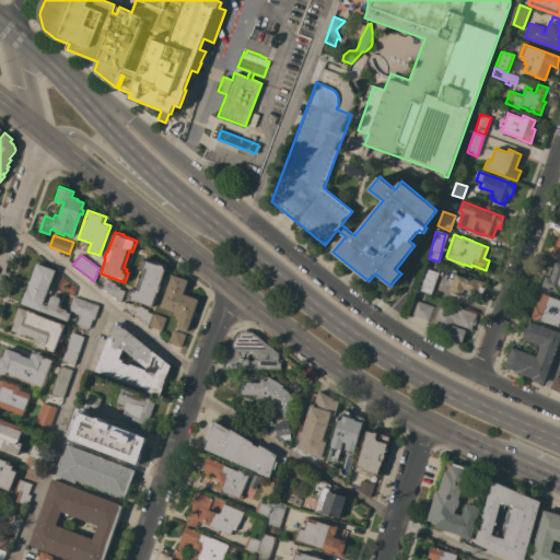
[(127,298),(130,289),(132,290),(133,288),(137,289),(143,271),(140,270),(144,258),(156,263),(156,261),(166,265),(160,286),(161,286),(159,293),(156,292),(152,306),(127,298)]
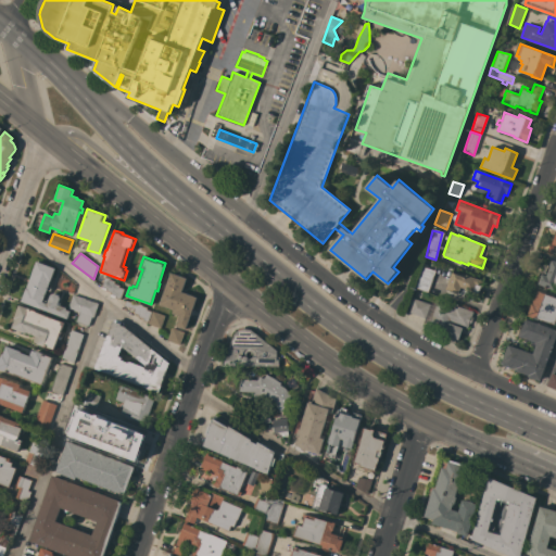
[(555,286),(554,290),(547,288),(547,289),(545,288),(545,287),(538,285),(542,274),(546,276),(550,267),(552,260),(555,261),(555,286)]
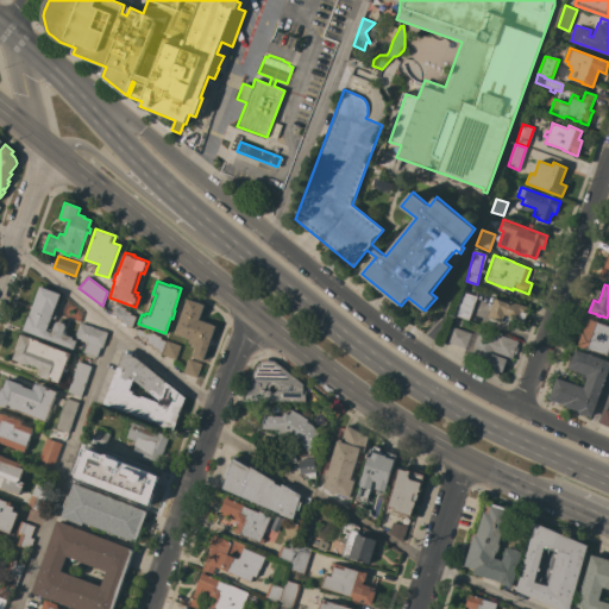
[(49,324),(46,331),(51,332),(55,322),(58,321),(63,322),(66,326),(63,332),(66,332),(64,334),(73,338),(71,339),(76,341),(74,349),(44,338),(43,338),(23,331),(29,316),(35,301),(39,287),(60,294),(52,314),(49,324)]
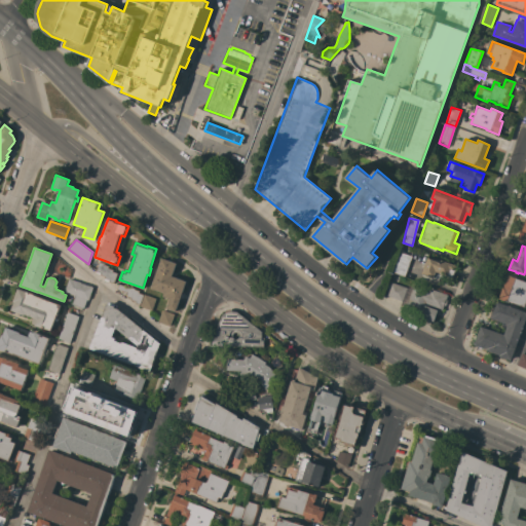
[(412,257),(405,276),(392,272),(400,252),(412,257)]
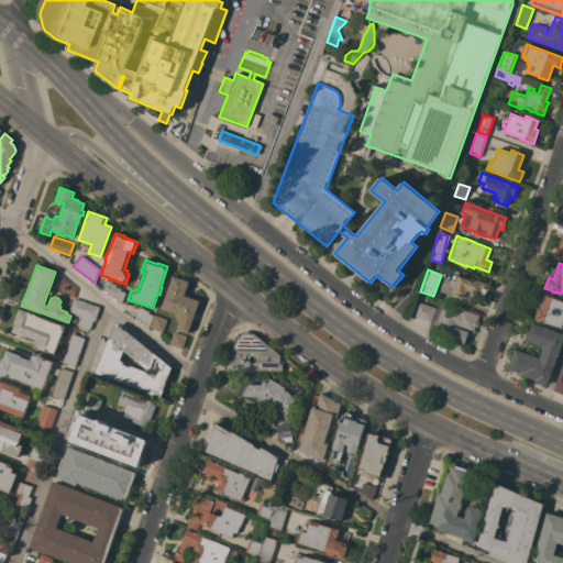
[(188,282),(184,296),(199,301),(188,333),(178,330),(181,320),(174,317),(176,313),(162,309),(173,276),(188,282)]
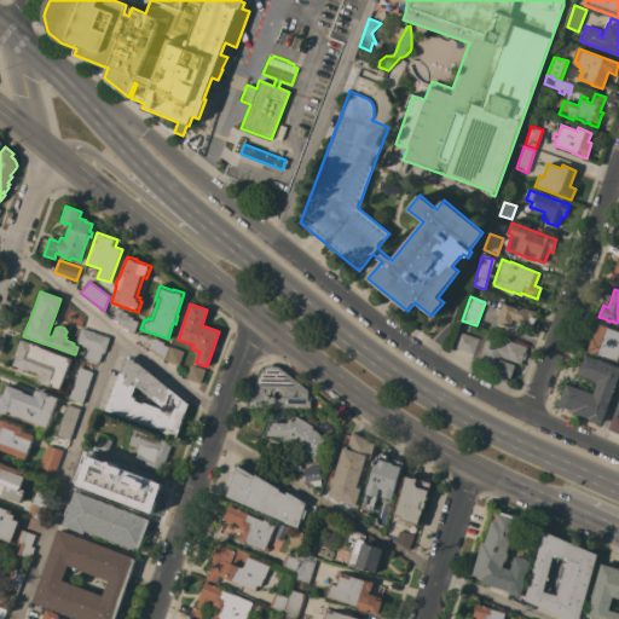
[(513,307),(514,305),(538,313),(536,319),(532,327),(530,325),(521,327),(516,324),(515,324),(513,329),(496,323),(503,304),(513,307)]
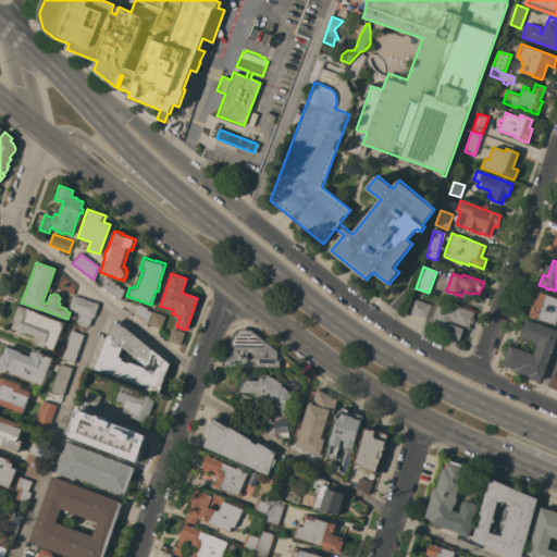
[(110,279),(110,280),(115,282),(114,284),(120,286),(119,287),(124,289),(120,300),(114,298),(115,297),(110,295),(111,293),(106,291),(106,289),(101,287),(104,277),(110,279)]
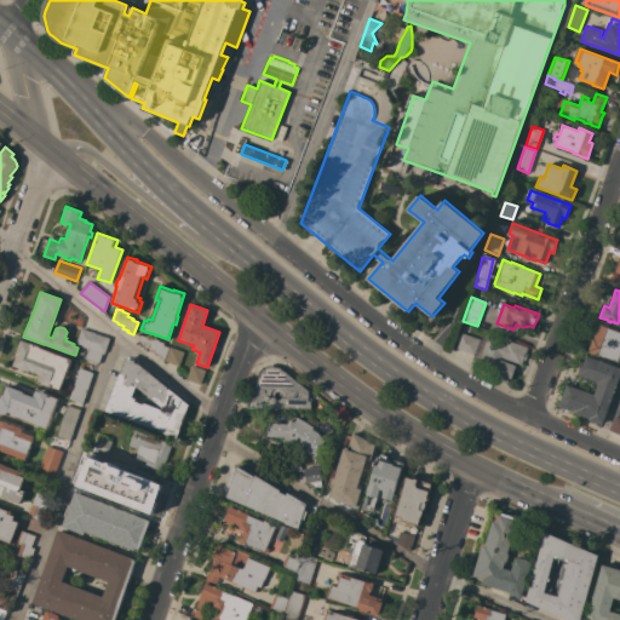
[(619,355),(618,362),(598,355),(598,356),(587,352),(592,339),(593,339),(596,331),(597,331),(600,325),(602,325),(602,326),(619,332),(619,355)]
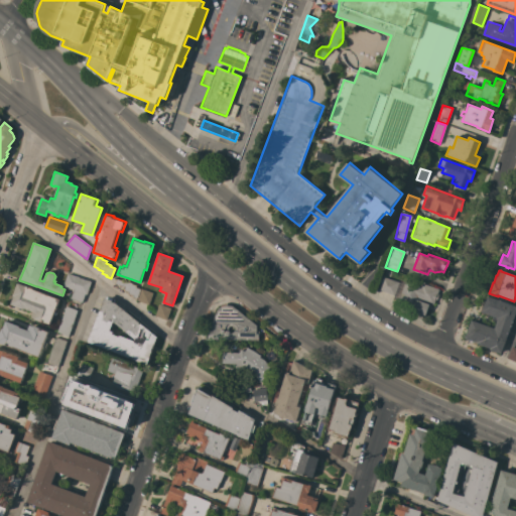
[(91,282),(87,294),(85,294),(82,302),(71,298),(74,290),(62,286),(68,273),(91,282)]
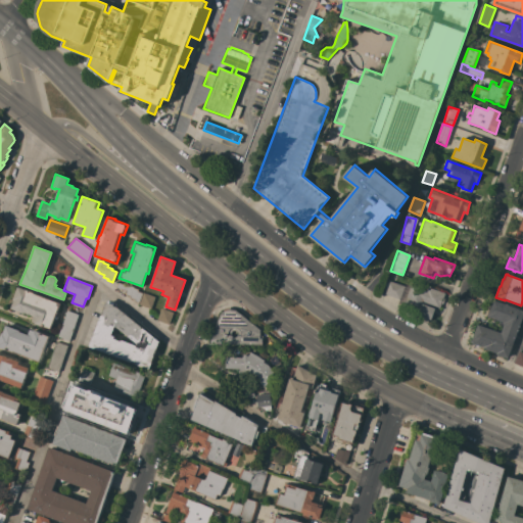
[(411,284),(426,290),(428,287),(445,293),(443,298),(444,298),(442,304),(441,303),(439,308),(435,307),(431,320),(418,315),(420,310),(414,307),(413,310),(403,305),(406,299),(400,298),(399,299),(383,293),(386,286),(384,286),(386,282),(387,282),(388,280),(410,288),(411,284)]
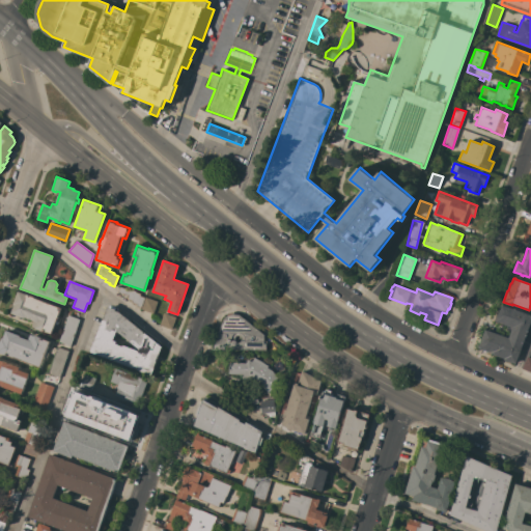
[(131,290),(132,289),(137,291),(136,292),(141,295),(141,296),(145,298),(142,308),(137,306),(137,304),(132,303),(133,301),(128,299),(129,296),(119,292),(120,287),(131,290)]
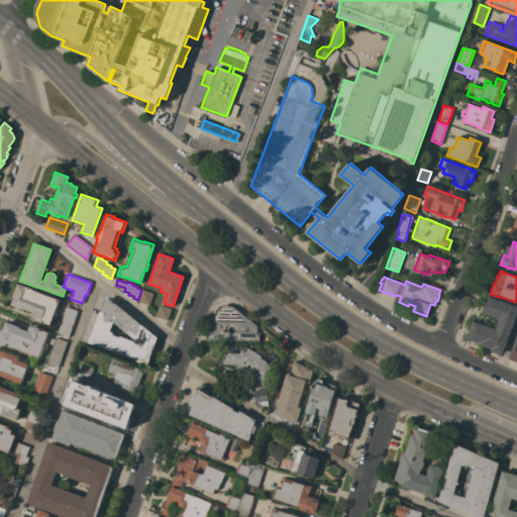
[(49,325),(41,322),(40,322),(34,320),(34,319),(31,318),(33,312),(24,309),(24,310),(11,305),(13,297),(12,297),(17,284),(33,290),(60,300),(49,325)]
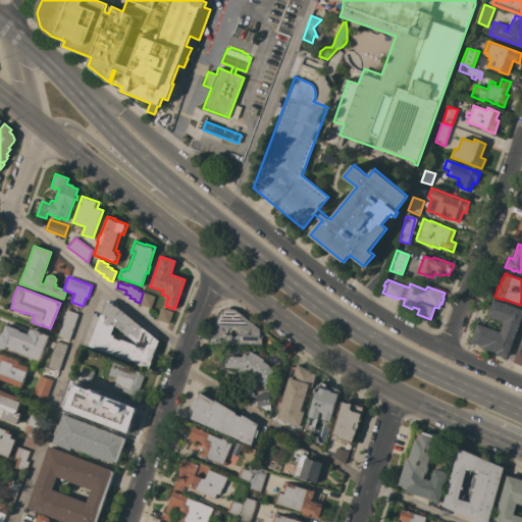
[(155,297),(151,308),(140,305),(144,293),(155,297)]
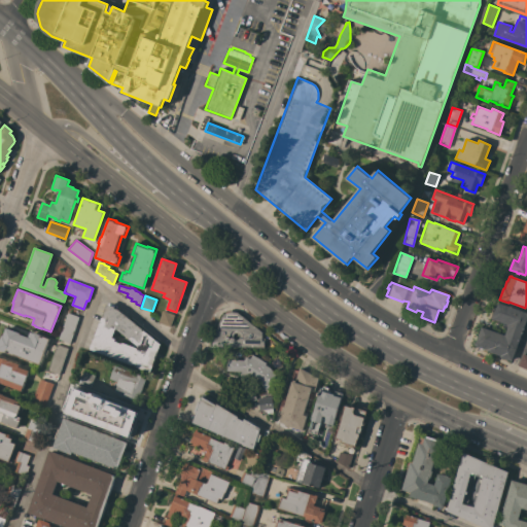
[(504,336),(508,325),(491,318),(497,303),(526,313),(526,319),(512,361),(500,357),(501,355),(487,351),(487,350),(475,345),(482,326),(504,336)]
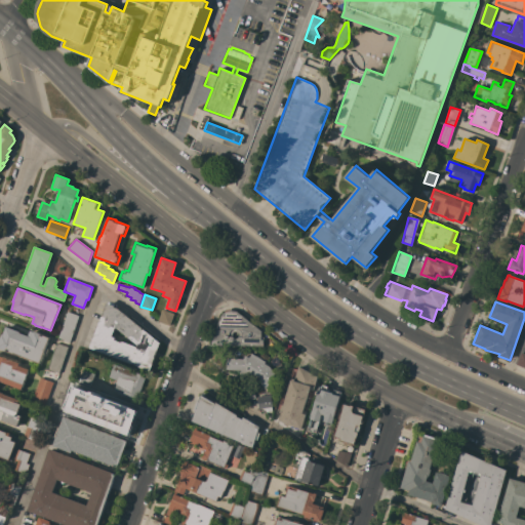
[(89,348),(107,303),(115,306),(114,308),(118,309),(160,344),(150,371),(89,348)]
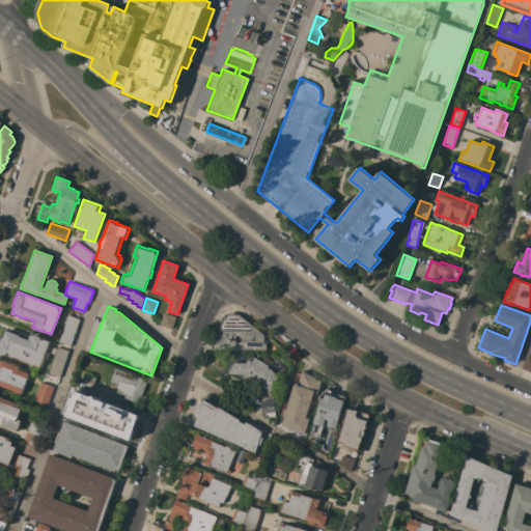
[(176,317),(171,330),(160,326),(164,313),(176,317)]
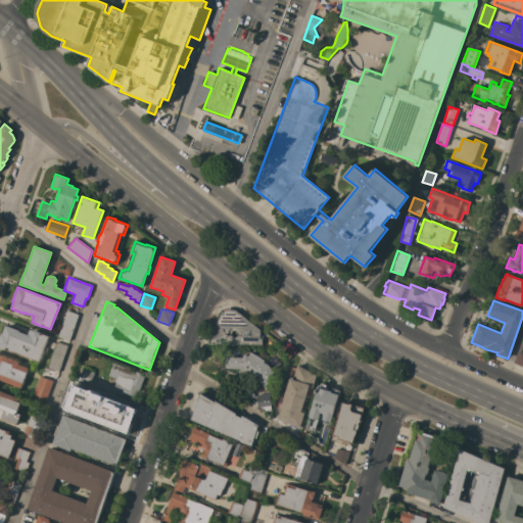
[(209,344),(221,315),(224,311),(225,310),(228,308),(230,308),(232,308),(236,311),(259,330),(259,336),(262,336),(263,345),(209,344)]
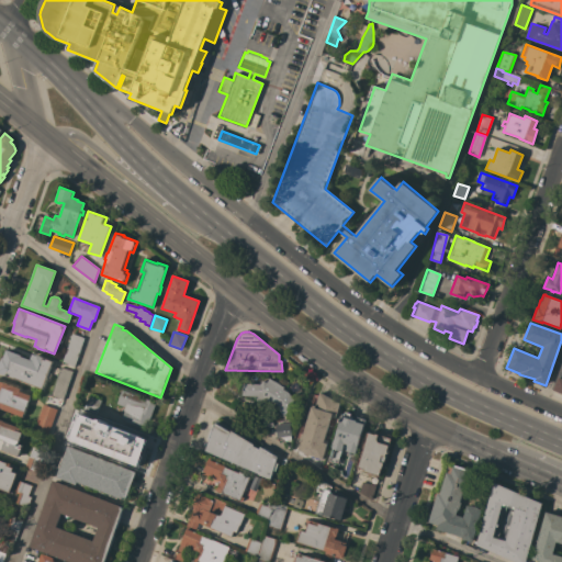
[(75,367),(62,362),(71,334),(85,338),(75,367)]
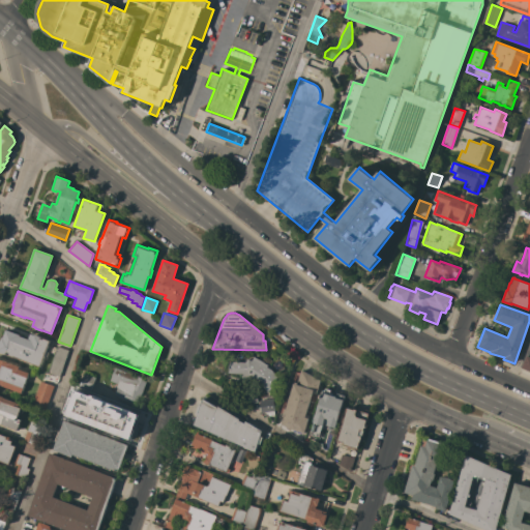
[(13,356),(13,357),(5,354),(0,352),(0,343),(2,337),(3,337),(6,330),(20,335),(20,336),(28,340),(30,333),(33,335),(34,334),(40,336),(40,337),(50,341),(39,366),(13,356)]
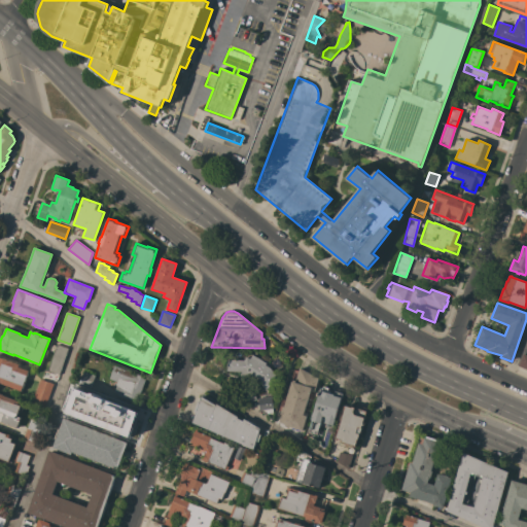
[(68,349),(59,375),(47,371),(57,345),(68,349)]
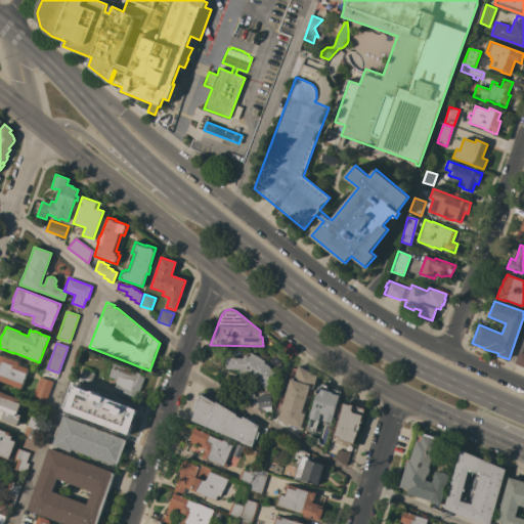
[(523,353),(517,351),(513,365),(523,367),(523,353)]
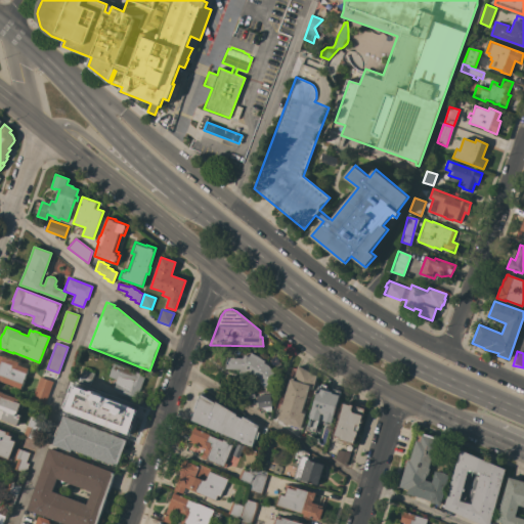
[(264,362),(269,365),(277,378),(263,388),(238,373),(241,369),(225,369),(226,357),(243,358),(245,354),(248,356),(251,352),(265,361),(264,362)]
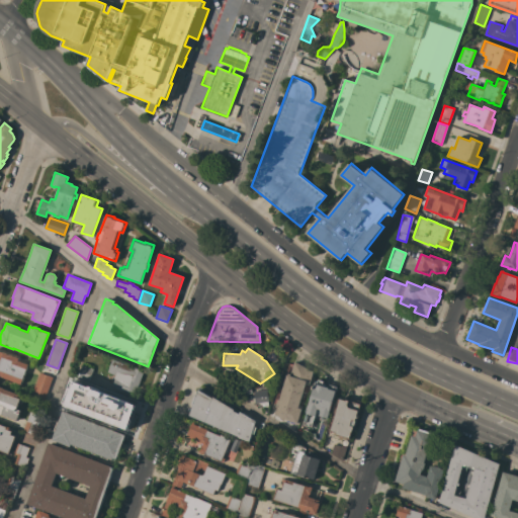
[(20,384),(0,376),(0,351),(20,359),(19,361),(28,365),(20,384)]
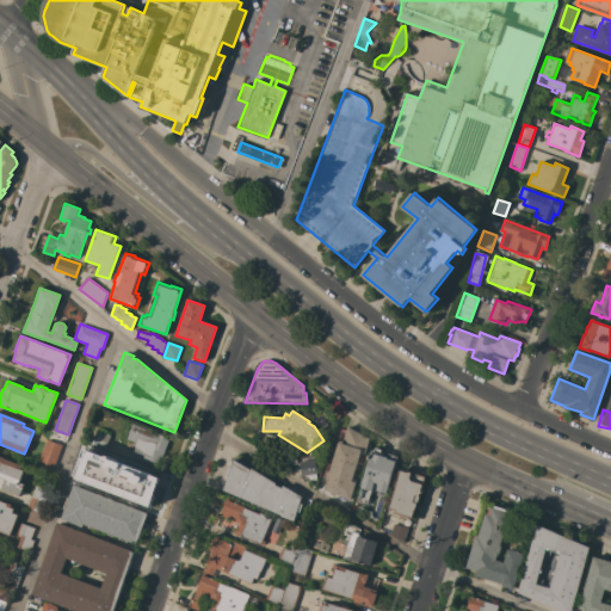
[(165,454),(164,454),(162,457),(160,457),(158,466),(148,462),(136,458),(137,456),(134,455),(136,448),(135,446),(136,442),(128,439),(133,424),(149,430),(171,437),(165,454)]
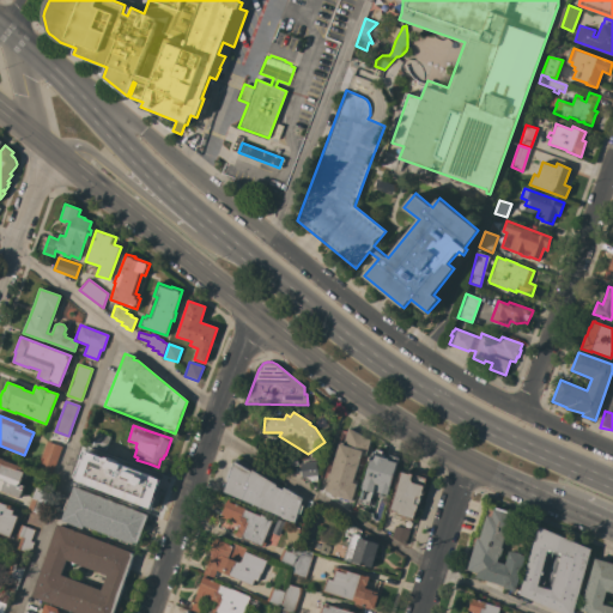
[(357,484),(352,501),(334,496),(326,490),(328,480),(327,480),(329,473),(331,473),(340,444),(341,444),(341,442),(345,443),(344,445),(345,445),(347,439),(345,439),(349,428),(371,441),(366,456),(362,455),(353,483),(357,484)]
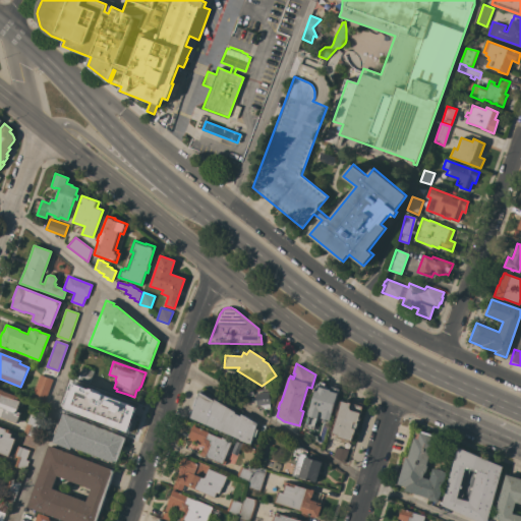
[(93,369),(88,384),(77,381),(81,366),(93,369)]
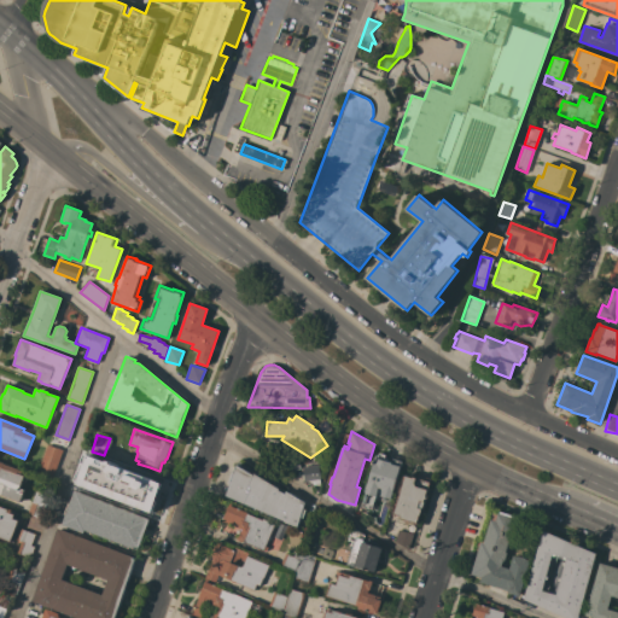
[(63,450),(52,479),(36,473),(47,444),(63,450)]
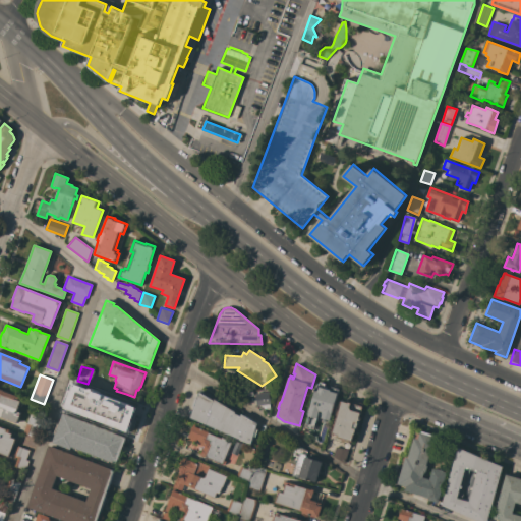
[(332,414),(330,420),(329,420),(329,421),(327,421),(327,419),(324,418),(324,419),(321,419),(322,418),(319,417),(319,419),(316,418),(314,426),(311,425),(312,423),(307,421),(308,416),(307,413),(309,407),(310,407),(316,386),(317,386),(317,384),(327,387),(327,389),(331,390),(331,391),(337,393),(335,402),(332,414)]
